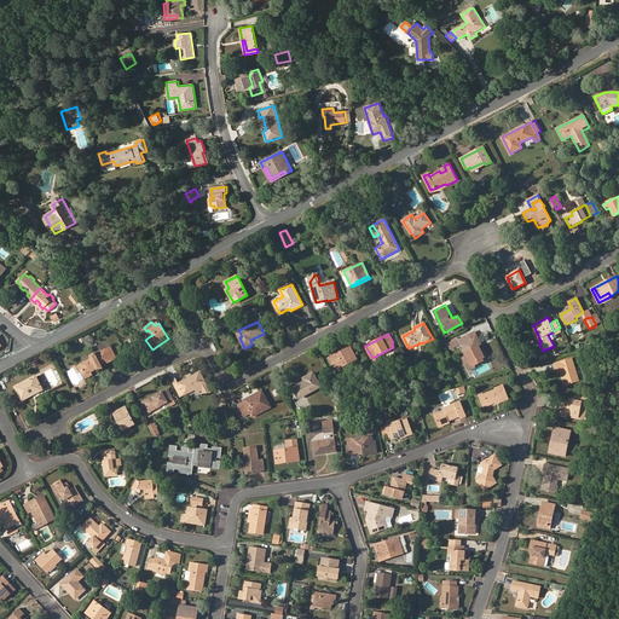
[(472,339),(469,335),(449,345),(451,348),(460,345),(470,364),(485,358),(478,345),(479,343),(475,337),(472,339)]
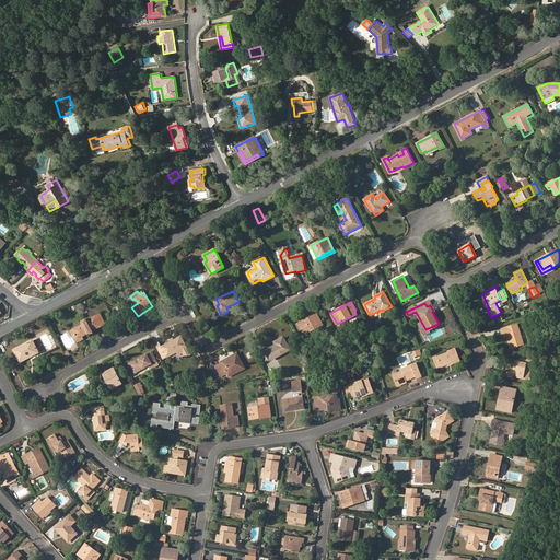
[(102,326),(106,324),(101,314),(96,316),(102,326)]
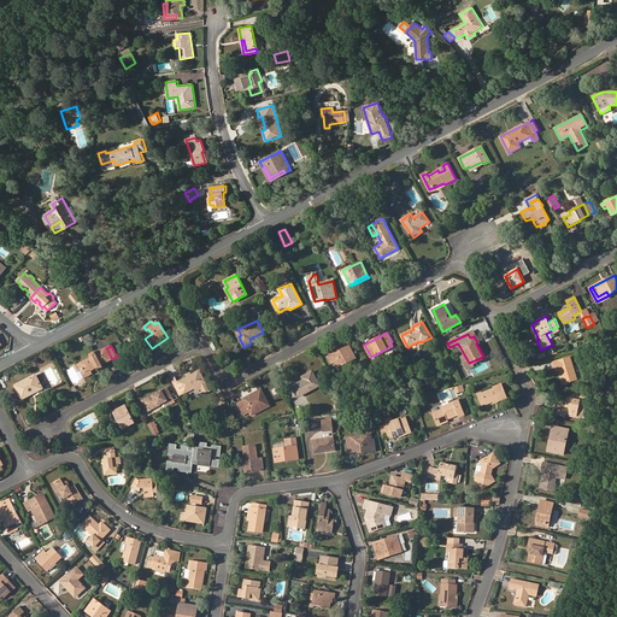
[(356,358),(350,346),(331,356),(335,362),(338,368),(356,358)]
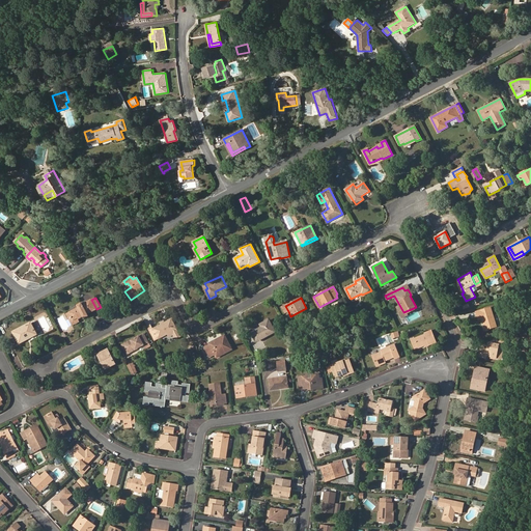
[(77,305),(78,308),(67,313),(70,317),(73,316),(75,320),(79,318),(79,319),(83,317),(84,319),(89,316),(88,313),(96,309),(91,300),(83,304),(82,303),(77,305)]
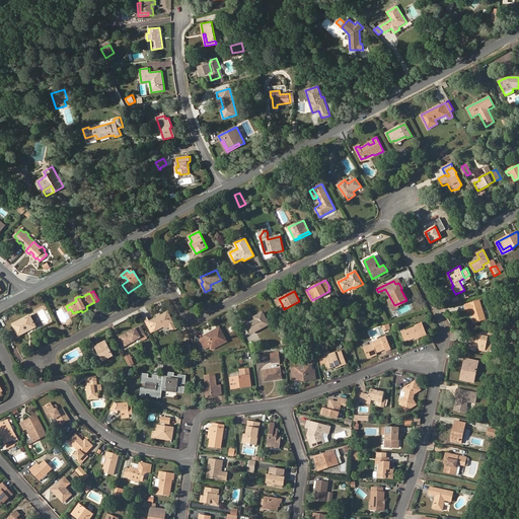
[(479,300),(464,305),(467,313),(471,311),(472,311),(473,314),(472,314),(474,322),(485,319),(479,300)]
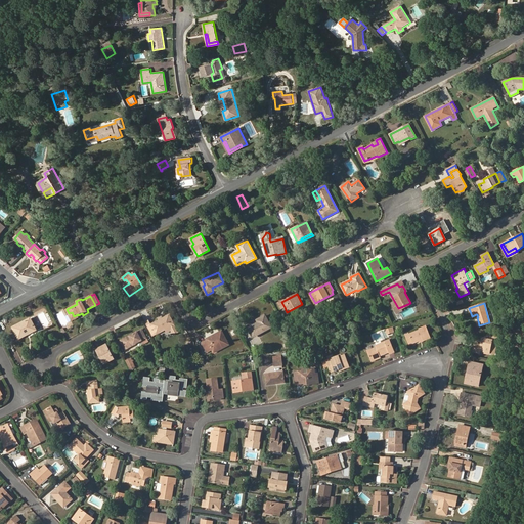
[(153,324),(151,325),(147,328),(151,337),(165,330),(170,326),(172,331),(174,334),(178,332),(170,315),(163,318),(159,320),(153,324)]
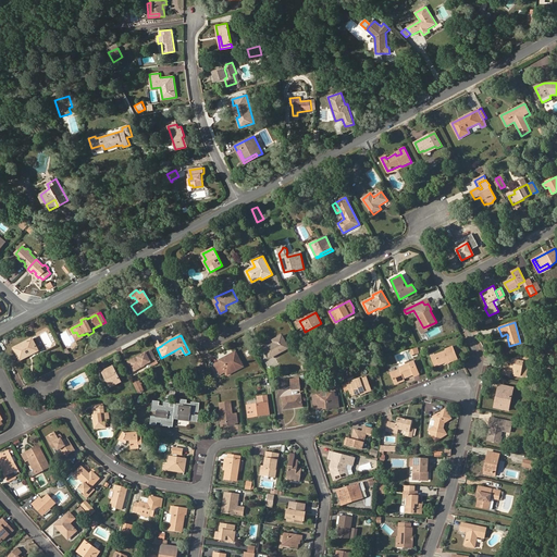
[(273,341),(274,343),(264,348),(270,358),(288,348),(282,335),(273,341)]
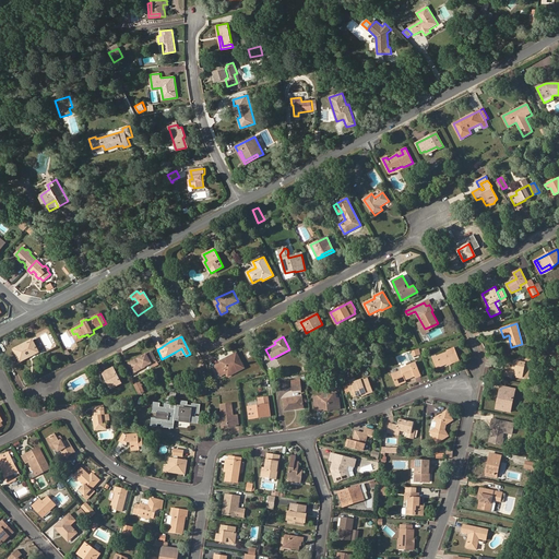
[(37,349),(33,341),(14,349),(21,361),(30,357),(28,355),(37,349)]
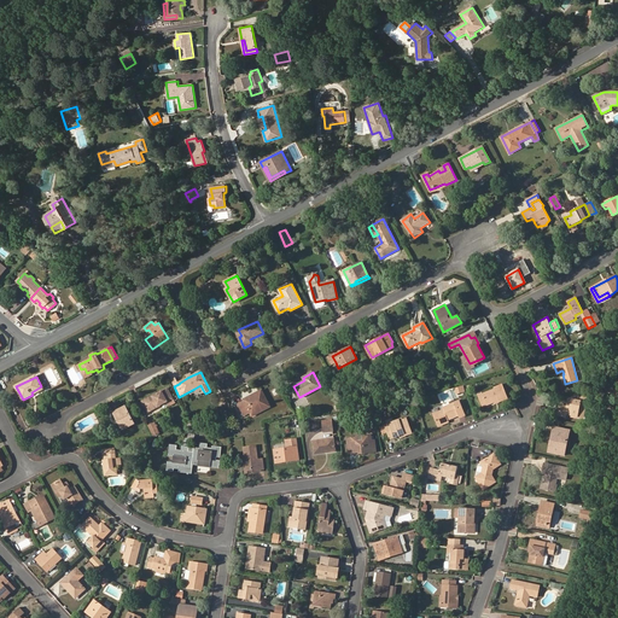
[(485,392),(481,394),(485,404),(489,402),(490,403),(497,401),(502,398),(502,401),(511,397),(506,384),(496,386),(497,388),(485,392)]
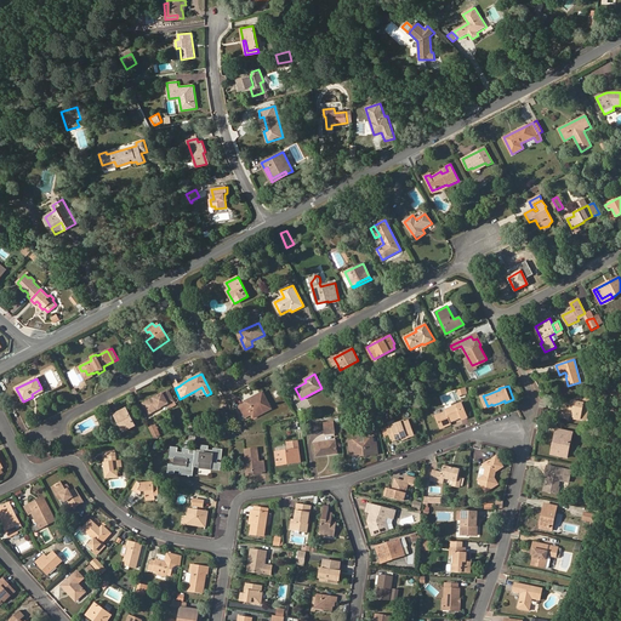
[(176,404),(169,391),(144,404),(149,414),(169,404),(171,408),(176,404)]
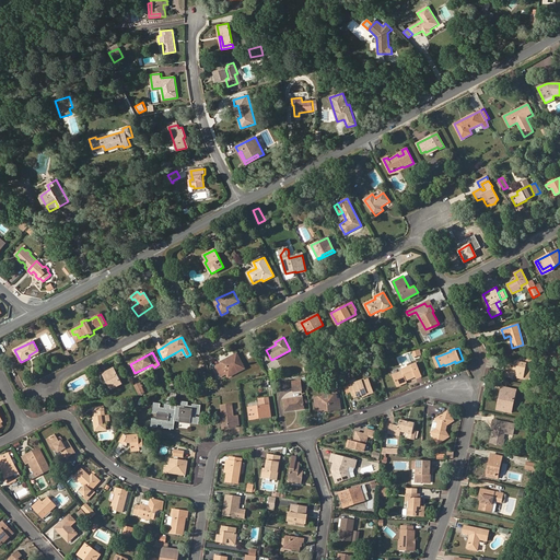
[(221,362),(222,364),(216,368),(221,376),(226,374),(235,370),(236,373),(245,369),(238,357),(230,360),(229,358),(221,362)]
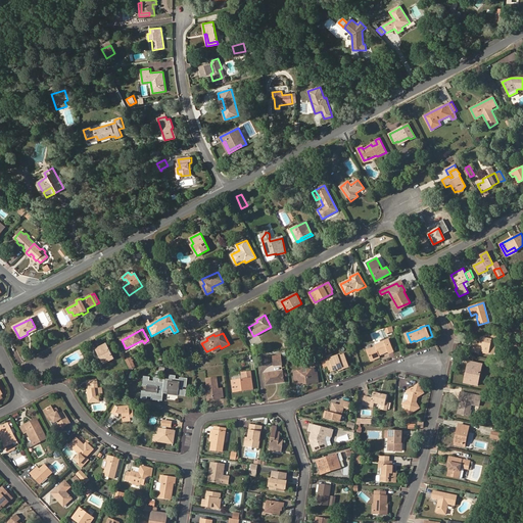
[(480,344),(474,343),(473,347),(479,348),(483,349),(483,351),(488,352),(489,349),(494,349),(495,341),(493,338),(494,336),(487,334),(486,337),(486,339),(481,338),(480,344)]
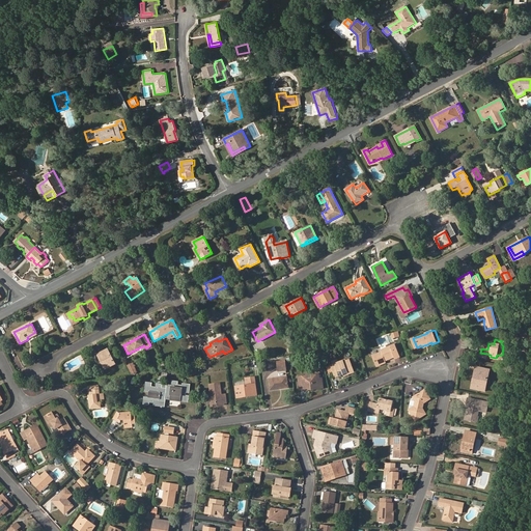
[(380,351),(381,353),(371,357),(375,367),(386,363),(385,361),(393,358),(394,359),(399,357),(395,345),(380,351)]
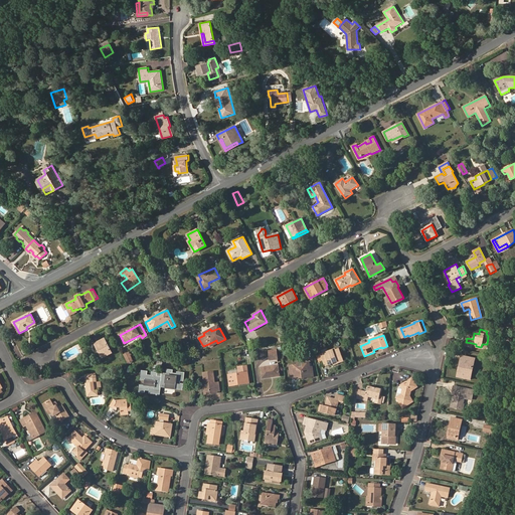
[(112,352),(105,339),(96,344),(99,350),(101,349),(105,356),(112,352)]
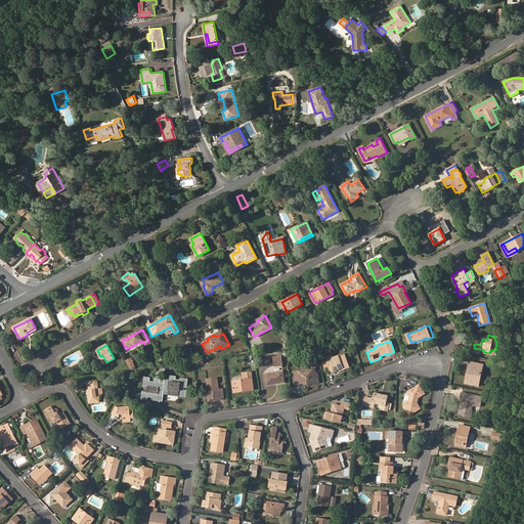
[(334,359),(333,358),(325,360),(330,373),(341,368),(346,366),(347,368),(353,366),(349,355),(346,357),(345,354),(338,356),(338,358),(334,359)]
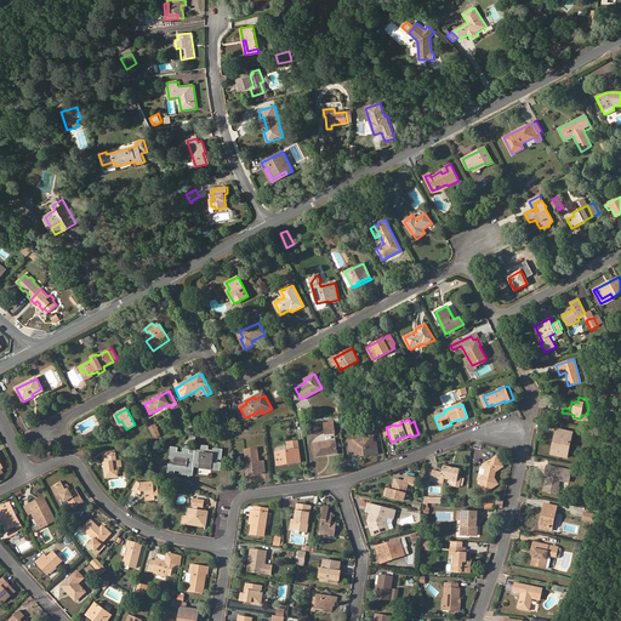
[(554,446),(552,445),(551,454),(568,457),(570,443),(567,443),(569,432),(556,429),(553,439),(556,440),(554,446)]
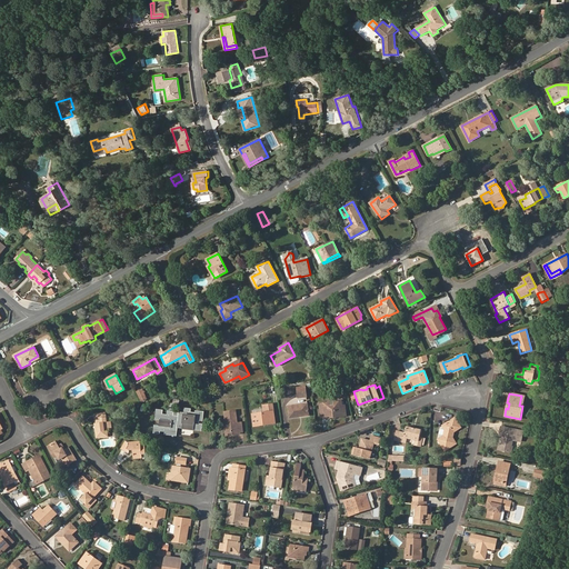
[(337,401),(337,405),(332,406),(329,406),(328,402),(321,403),(322,413),(332,412),(333,417),(338,417),(339,416),(341,416),(348,415),(347,405),(343,406),(343,400),(337,401)]
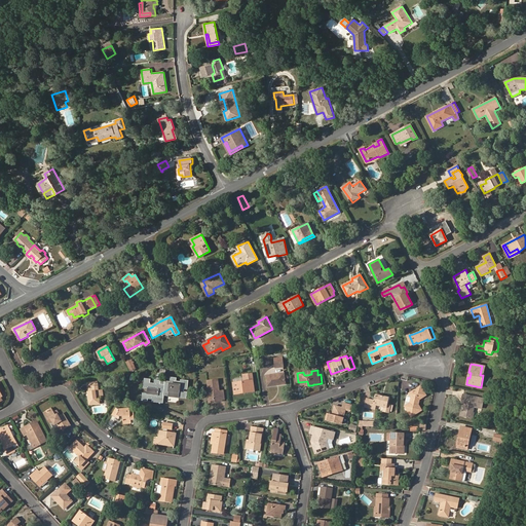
[(267,375),(269,386),(278,385),(278,383),(287,382),(286,372),(267,375)]
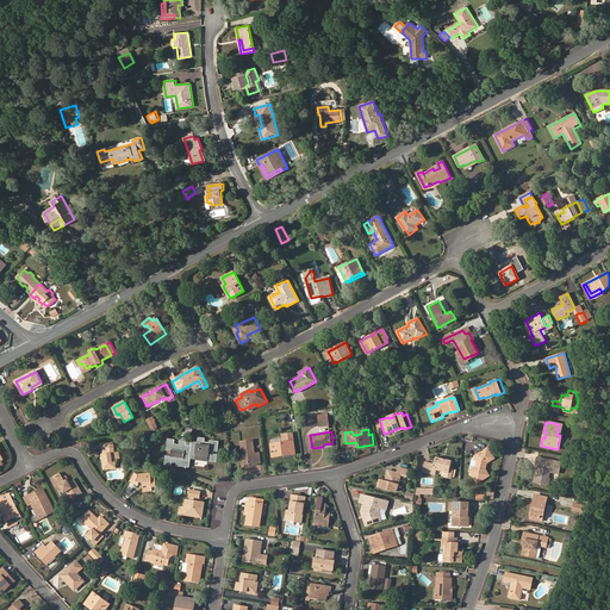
[(288,441),(284,442),(272,443),(273,454),(286,453),(286,455),(297,454),(294,433),(287,434),(288,441)]
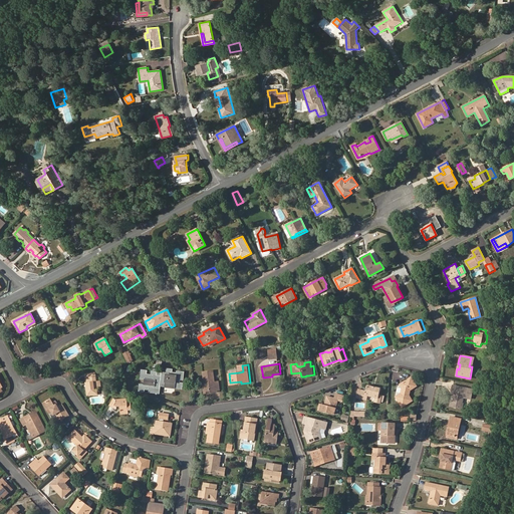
[(156,388),(161,389),(161,386),(162,377),(158,377),(158,375),(159,370),(153,370),(153,371),(153,373),(148,373),(148,371),(148,369),(143,368),(142,376),(146,376),(148,377),(147,382),(145,382),(141,382),(140,389),(146,390),(146,389),(146,388),(151,388),(150,390),(150,391),(156,392),(156,388)]
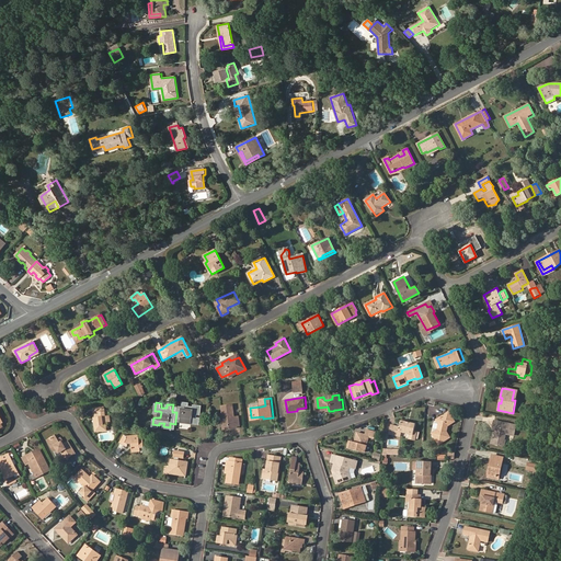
[(183,405),(183,408),(178,408),(176,411),(176,412),(175,421),(181,421),(186,422),(192,423),(198,423),(199,418),(196,416),(197,414),(199,414),(201,404),(194,404),(194,407),(190,407),(190,403),(184,403),(183,405)]
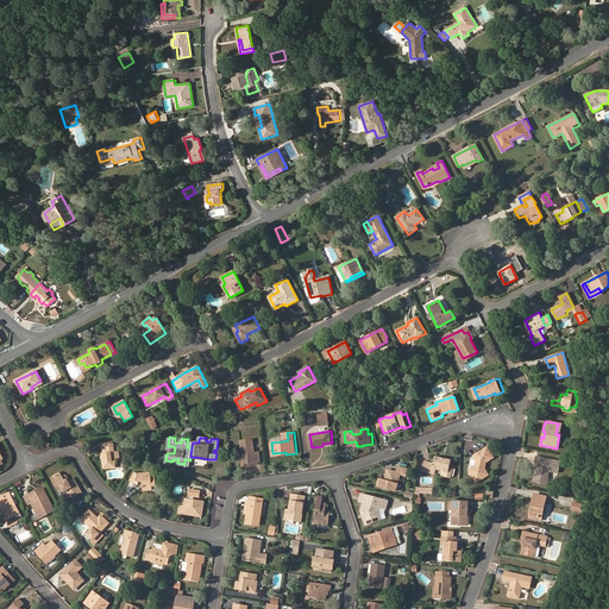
[(256,452),(253,439),(242,440),(244,451),(245,460),(256,459),(256,462),(258,462),(262,460),(261,451),(256,452)]
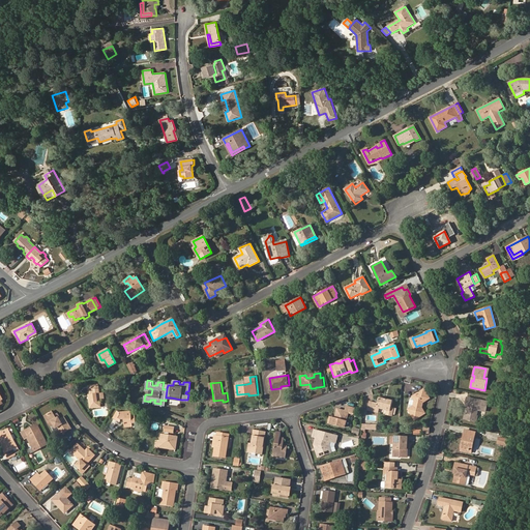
[(99,388),(98,384),(90,385),(90,389),(91,393),(91,399),(89,399),(90,407),(100,406),(99,399),(102,399),(101,392),(99,392),(99,388)]
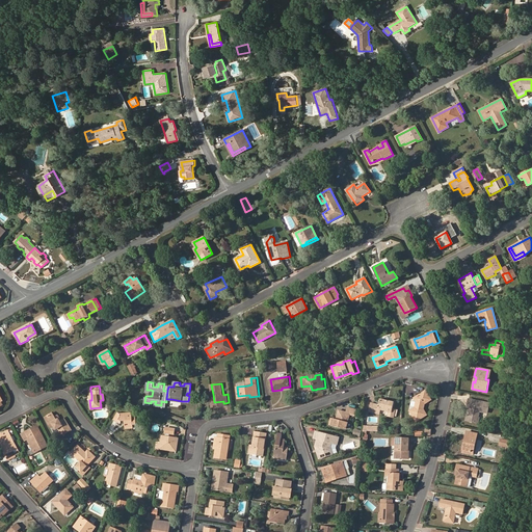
[(430,399),(425,391),(414,398),(416,401),(416,406),(409,410),(417,421),(427,415),(423,408),(424,403),(430,399)]
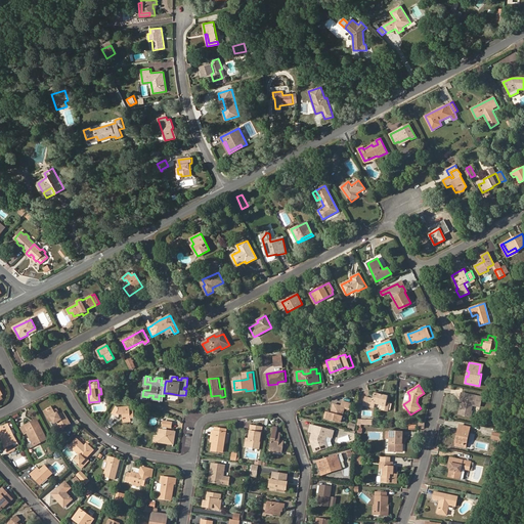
[(374,392),(373,398),(364,397),(362,405),(367,406),(367,402),(375,403),(383,405),(382,409),(387,410),(389,403),(386,402),(388,395),(374,392)]
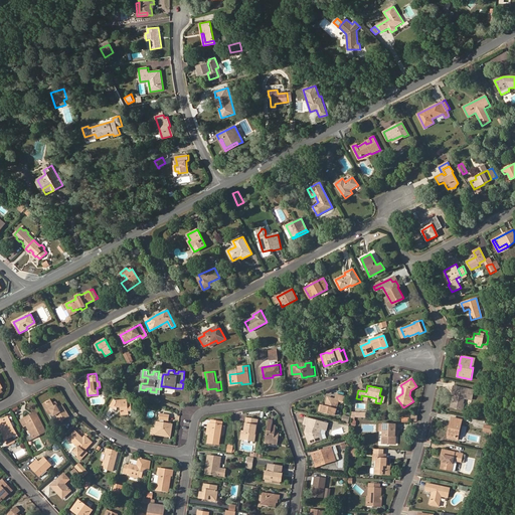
[(471,399),(473,390),(453,386),(452,391),(454,392),(454,395),(455,396),(455,397),(453,399),(453,401),(452,401),(451,407),(461,409),(462,404),(461,403),(462,398),(463,397),(464,397),(471,399)]
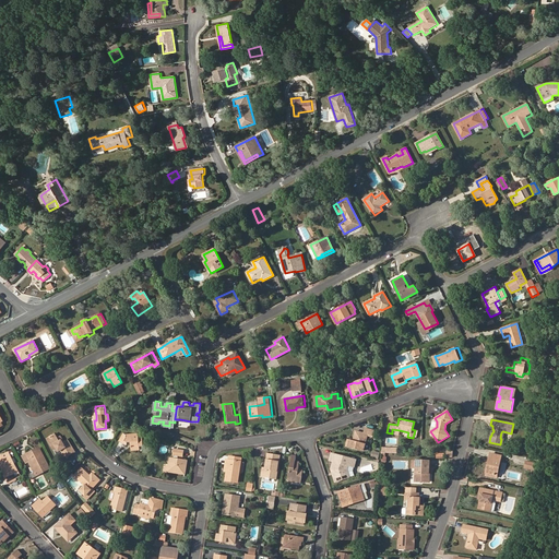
[(354,439),(351,439),(349,445),(365,449),(369,432),(375,433),(376,428),(366,426),(365,431),(356,429),(354,439)]
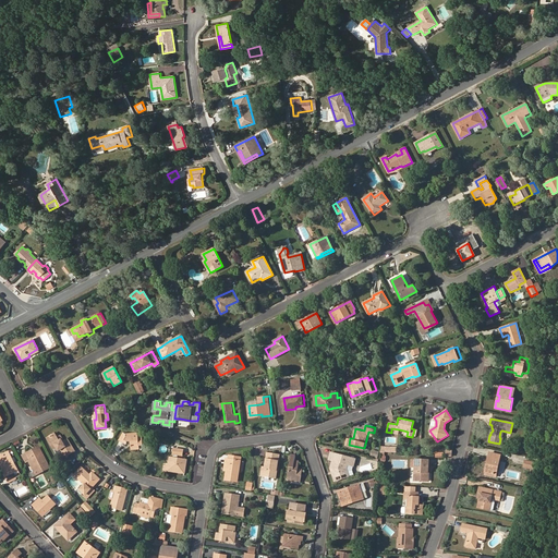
[(126,433),(124,432),(120,440),(128,445),(128,443),(128,441),(132,440),(132,443),(132,449),(140,449),(140,445),(140,444),(144,444),(143,437),(140,437),(138,433),(126,433)]
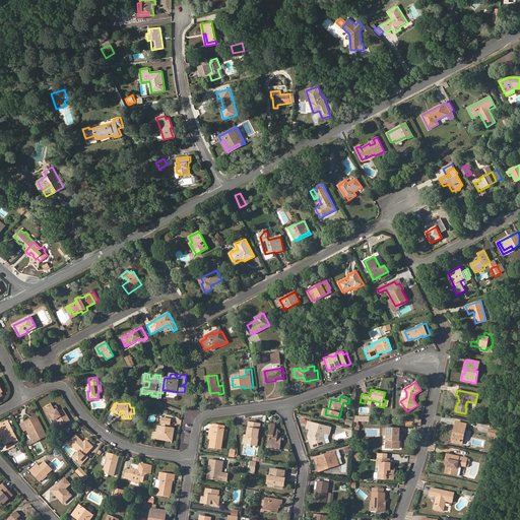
[(53,407),(51,403),(44,407),(50,417),(52,415),(55,419),(57,417),(58,419),(61,425),(69,420),(63,408),(59,410),(58,411),(57,409),(55,410),(53,407)]
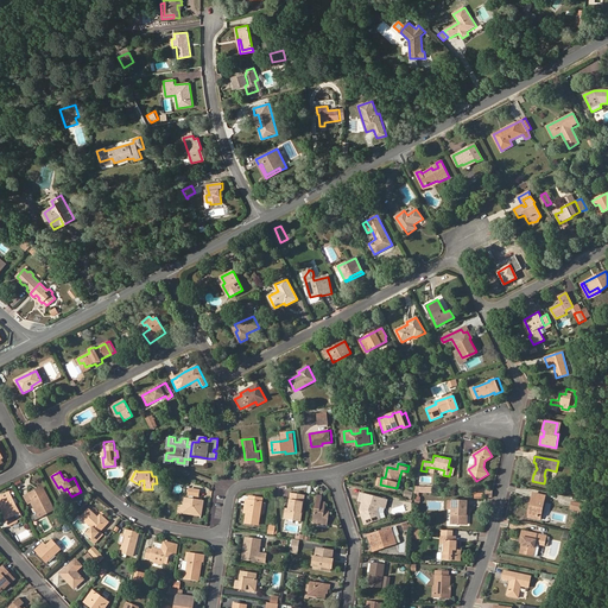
[(29,493),(29,494),(24,496),(29,504),(31,501),(33,501),(40,515),(45,513),(42,506),(51,501),(44,488),(36,492),(35,489),(29,493)]
